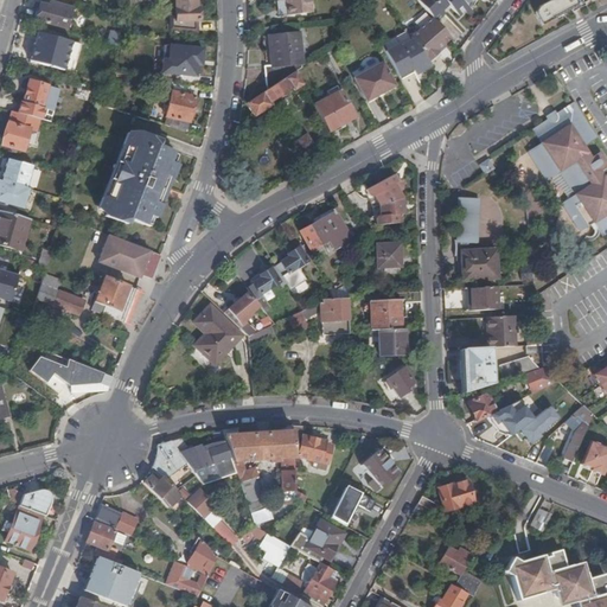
[(196,0),(176,0),(177,14),(171,14),(172,26),(198,31),(198,20),(199,20),(199,8),(197,8),(196,0)]
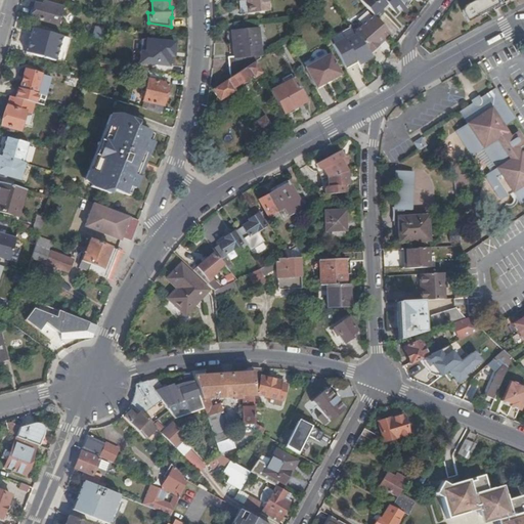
[(269,10),(267,0),(247,0),(249,12),(269,10)]
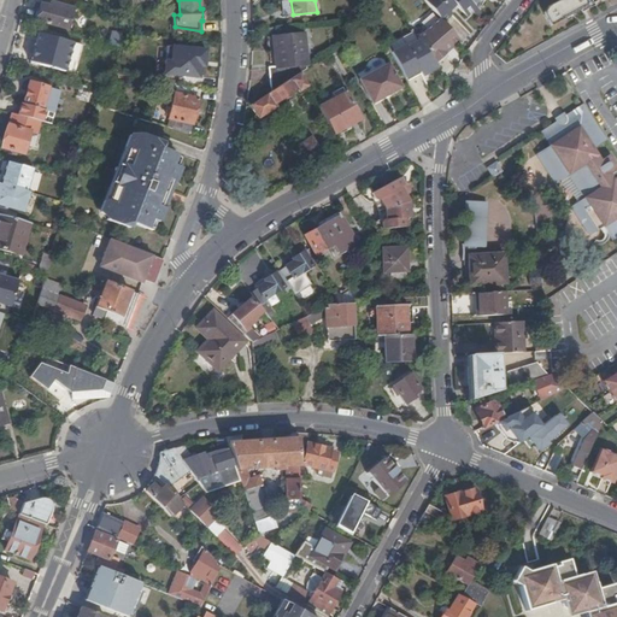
[(472,11),(476,7),(475,6),(468,0),(423,0),(439,18),(442,22),(451,13),(450,12),(457,6),(466,17),(472,11)]
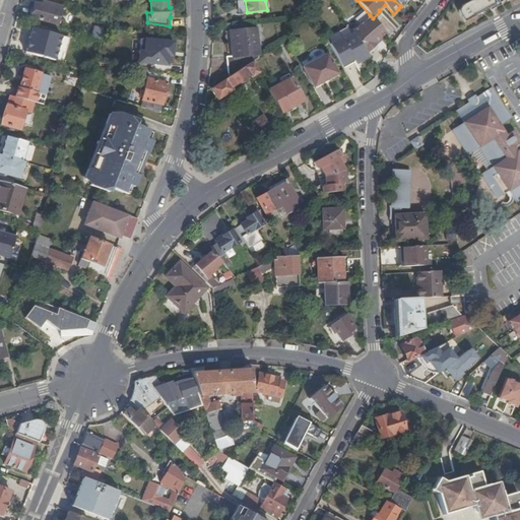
[(464,21),(502,0),(470,0),(463,4),(459,12),(464,21)]
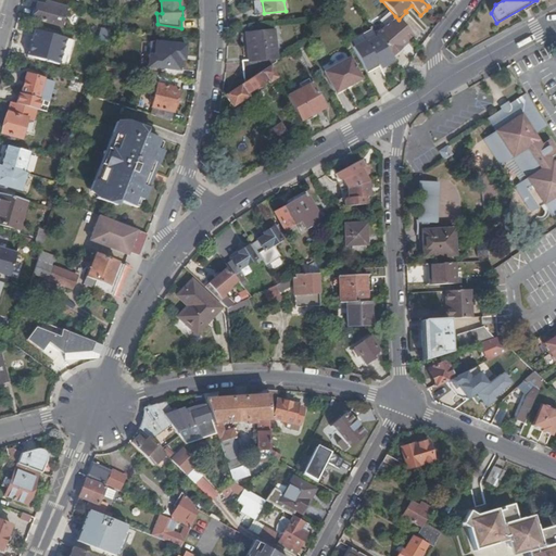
[(55,9),(37,3),(34,19),(51,23),(55,9)]
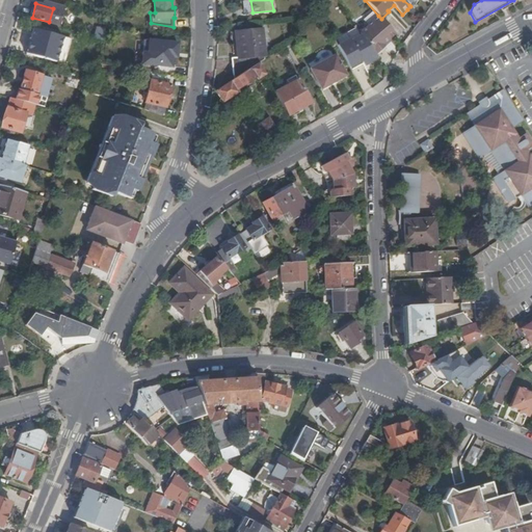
[(410,6),(407,9),(415,16),(418,12),(410,6)]
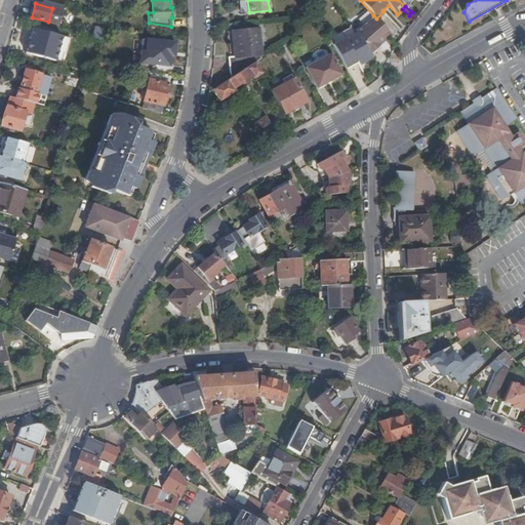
[(376,18),(373,15),(354,32),(355,33),(369,53),(378,45),(376,43),(378,42),(389,33),(376,18)]
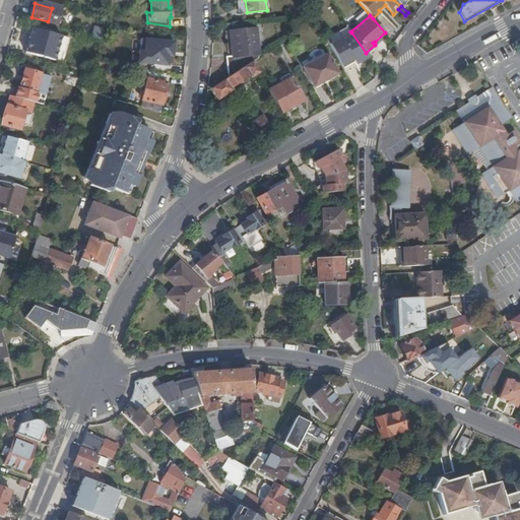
[(62,36),(33,27),(26,52),(55,60),(62,36)]
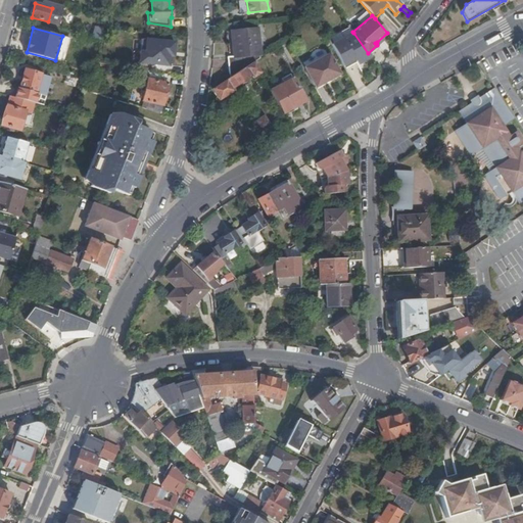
[(231,32),(233,52),(234,57),(227,58),(229,79),(254,62),(259,58),(258,54),(259,54),(256,30),(231,32)]
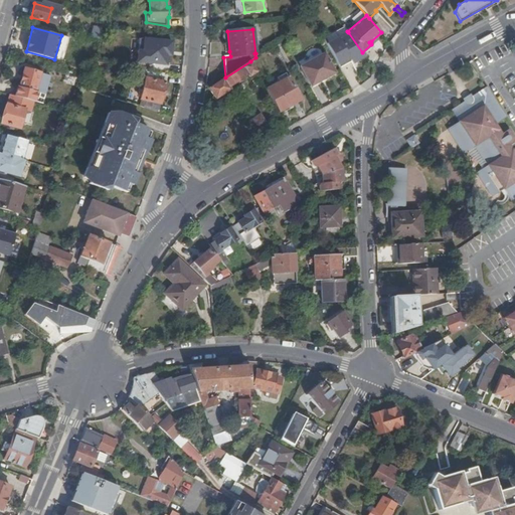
[(338,36),(325,43),(338,65),(352,57),(355,61),(365,56),(362,52),(348,32),(338,38),(338,36)]
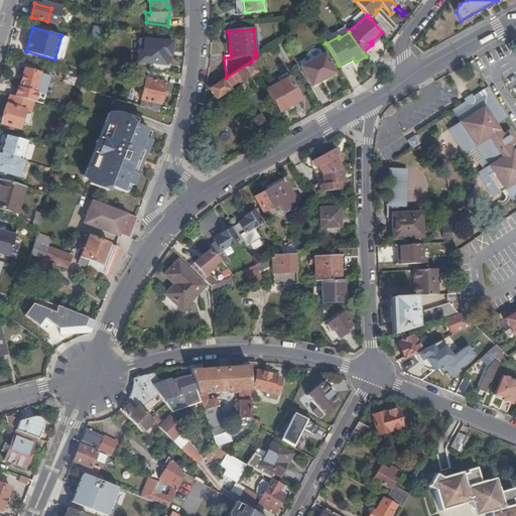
[(119,65),(148,70),(151,39),(130,38),(128,56),(120,56),(119,65)]
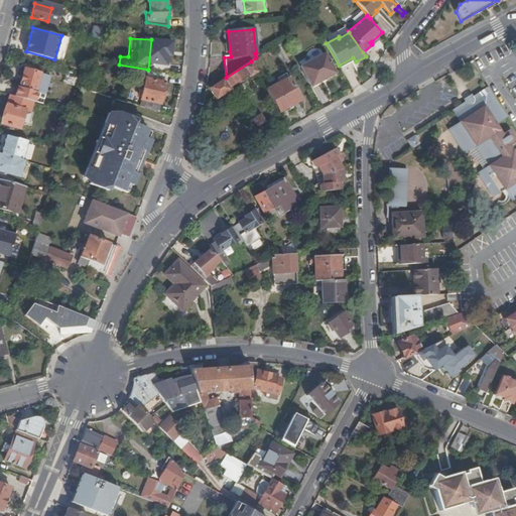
[(324,53),(299,67),(310,87),(335,74),(324,53)]
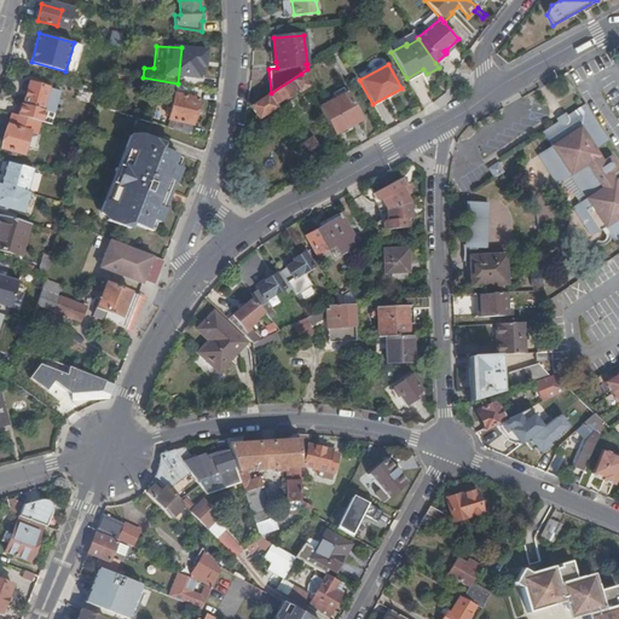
[(116,73),(111,73),(105,91),(105,92),(113,94),(119,74),(116,73)]
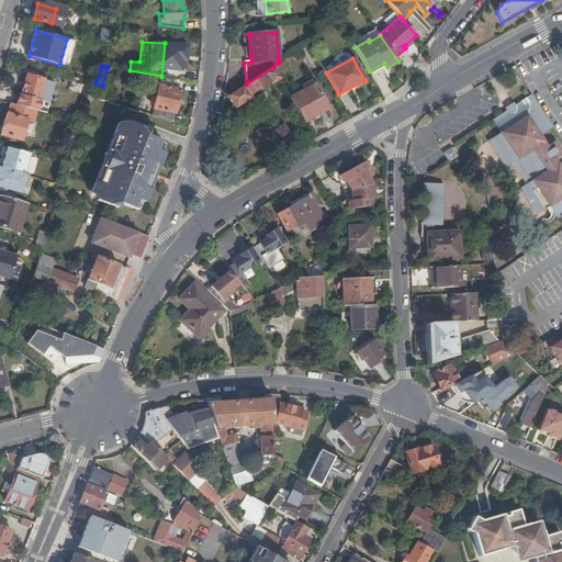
[(280,79),(273,67),(246,85),(228,97),(235,108),(250,98),(249,96),(270,81),(271,85),(280,79)]
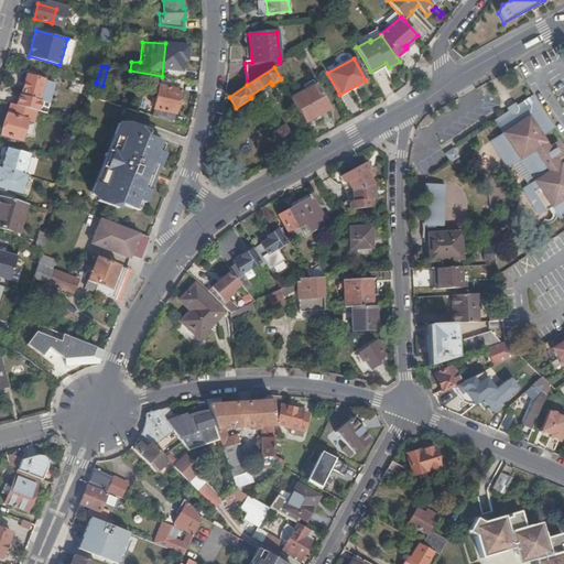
[(39,110),(40,111),(43,100),(40,99),(45,79),(29,75),(23,95),(21,94),(18,105),(39,110)]
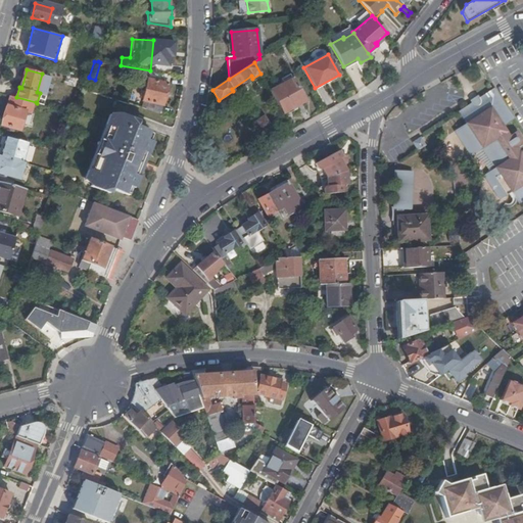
[(171,75),(150,70),(149,79),(144,100),(145,100),(143,107),(162,113),(170,83),(171,75)]
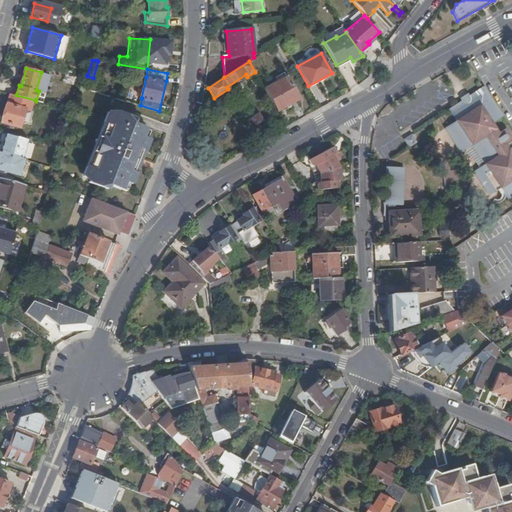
[(278,82),(287,77),(284,73),(276,78),(278,82)]
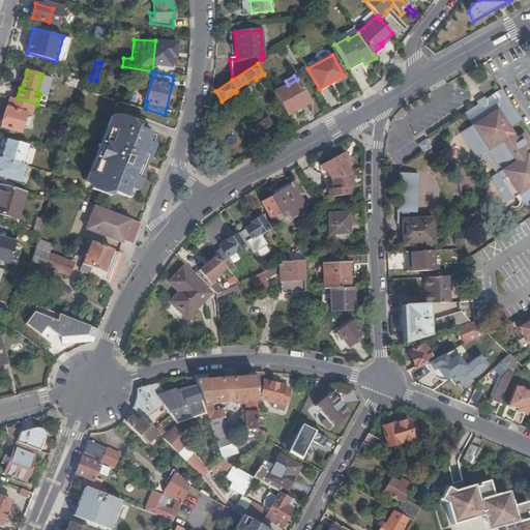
[(96,81),(90,79),(88,84),(87,90),(93,92),(96,81)]
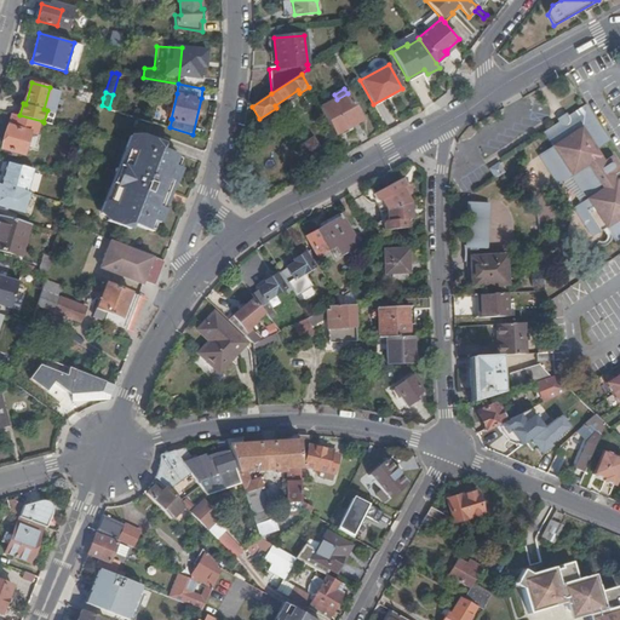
[(348,93),(337,99),(320,108),(334,135),(361,120),(348,93)]
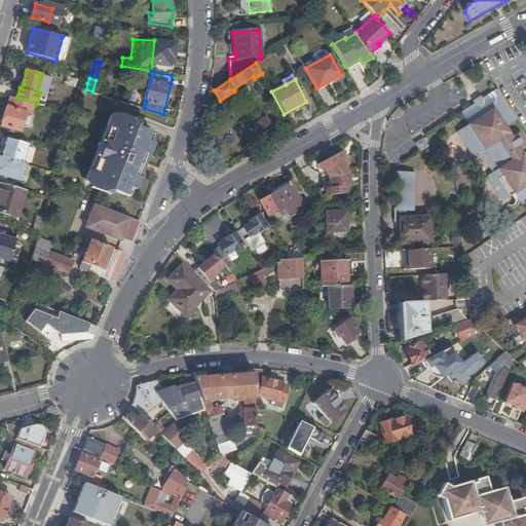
[(525,158),(520,148),(513,138),(505,127),(517,120),(509,107),(508,108),(504,104),(505,103),(497,90),(483,100),(484,102),(478,106),(477,104),(462,113),(471,125),(459,133),(475,156),(486,148),(499,170),(488,177),(503,200),(515,193),(520,201),(525,197),(525,158)]
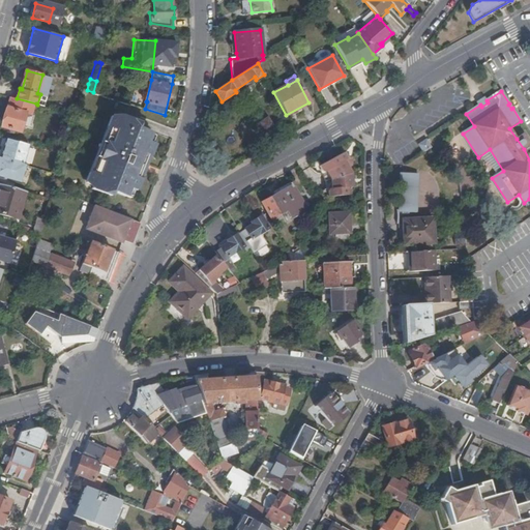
[(17,98),(10,97),(8,107),(7,107),(2,126),(22,131),(24,126),(27,113),(33,114),(36,104),(17,98)]
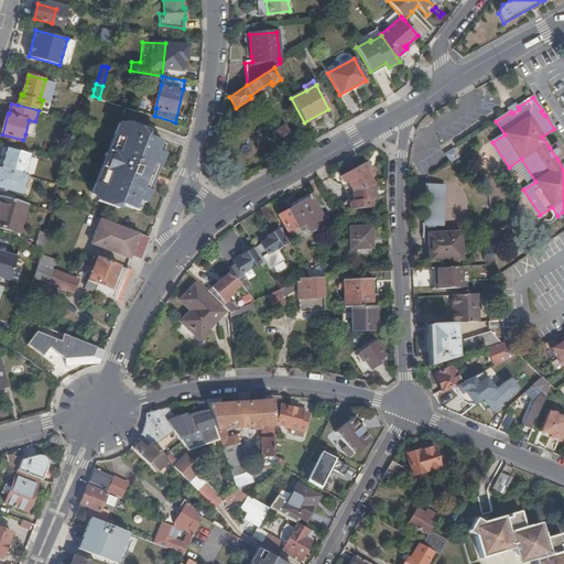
[(93,194),(97,196),(123,126),(119,123),(93,194)]
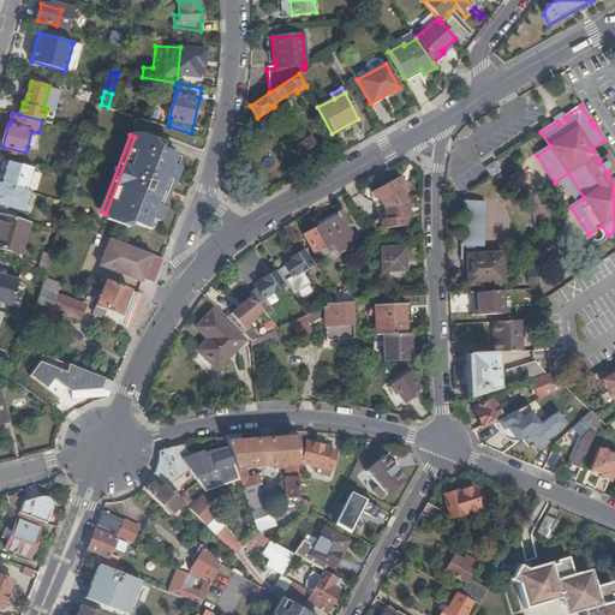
[(132,221),(148,227),(151,216),(154,218),(162,196),(149,191),(153,183),(166,187),(173,166),(171,165),(175,155),(159,149),(161,143),(139,135),(138,138),(135,137),(106,214),(109,215),(108,219),(130,227),(132,221)]
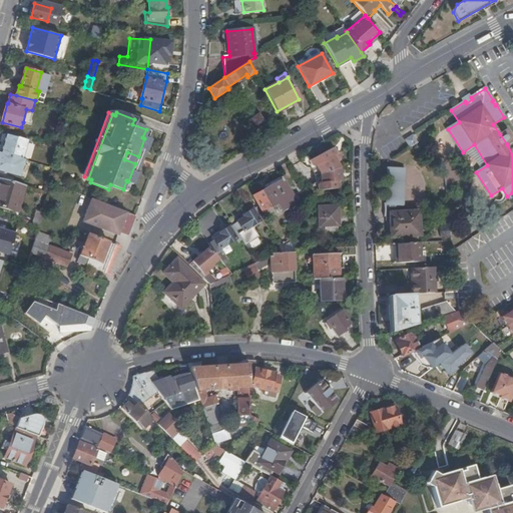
[(264,120),(259,114),(252,119),(258,125),(264,120)]
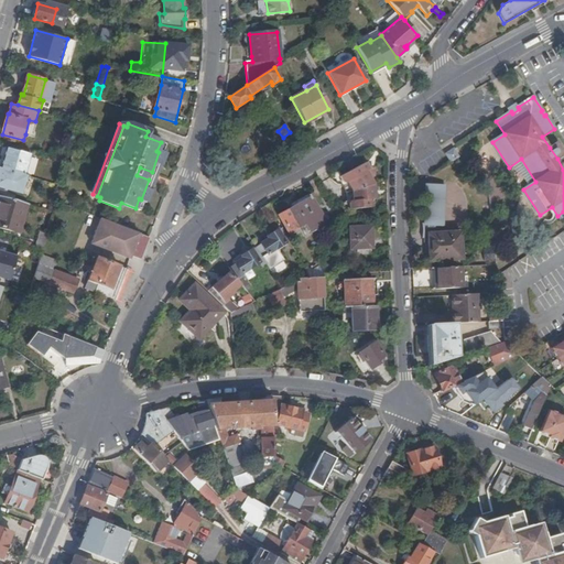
[(139,198),(136,208),(142,210),(145,202),(149,203),(166,155),(164,153),(167,144),(161,142),(156,151),(159,152),(152,172),(140,167),(137,175),(149,180),(141,199),(139,198)]
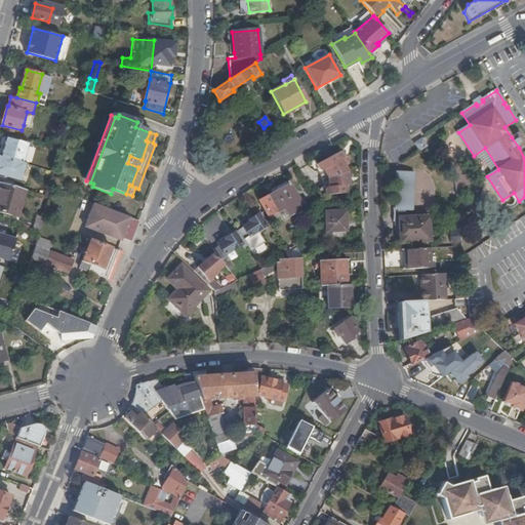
[(514,136),(512,137),(519,148),(520,148),(521,146),(522,146),(523,145),(523,144),(523,143),(523,140),(523,139),(522,138),(522,137),(520,136),(519,135),(518,135),(516,135),(515,135),(514,136)]
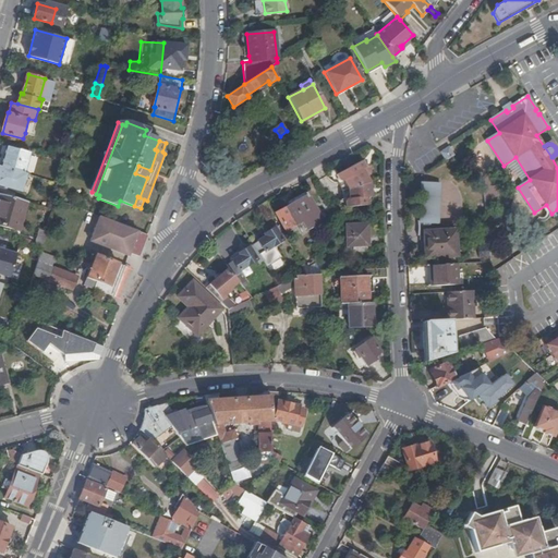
[(2,165),(28,172),(31,173),(36,154),(27,150),(8,145),(5,153),(2,165)]
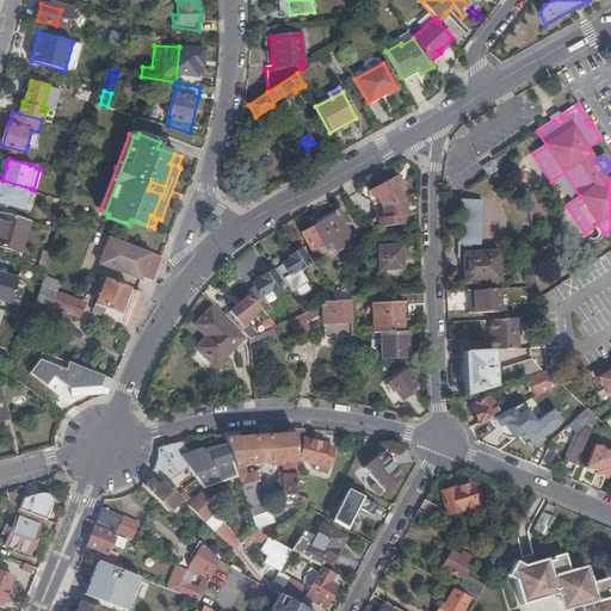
[(498,170),(493,162),(485,167),(489,174),(498,170)]
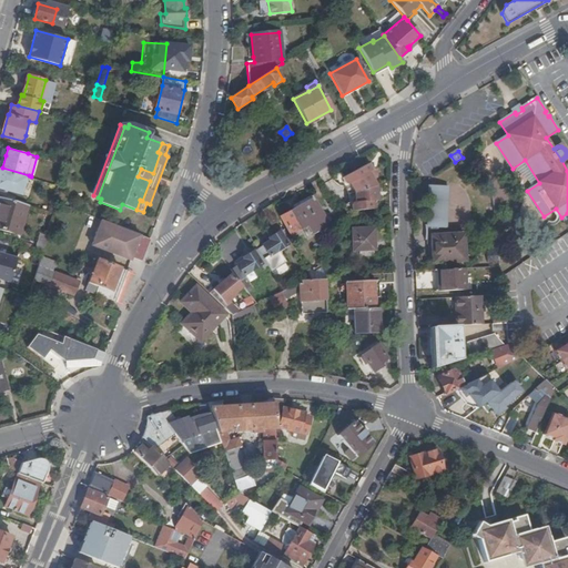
[(356,165),(331,180),(338,195),(364,181),(356,165)]
